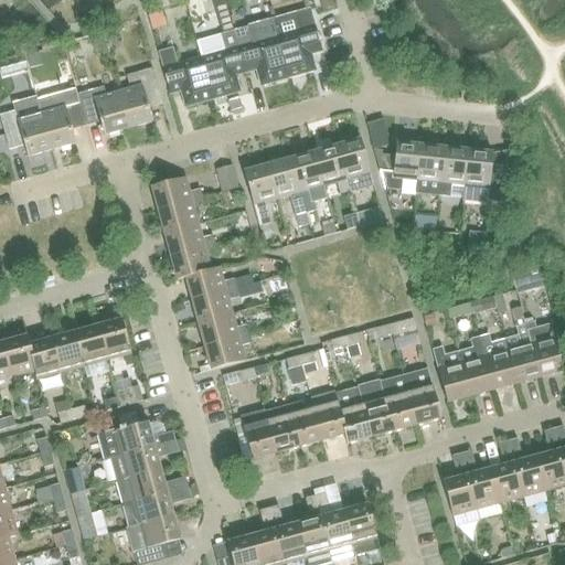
[(233,31),(223,0),(211,0),(222,34),(233,31)]
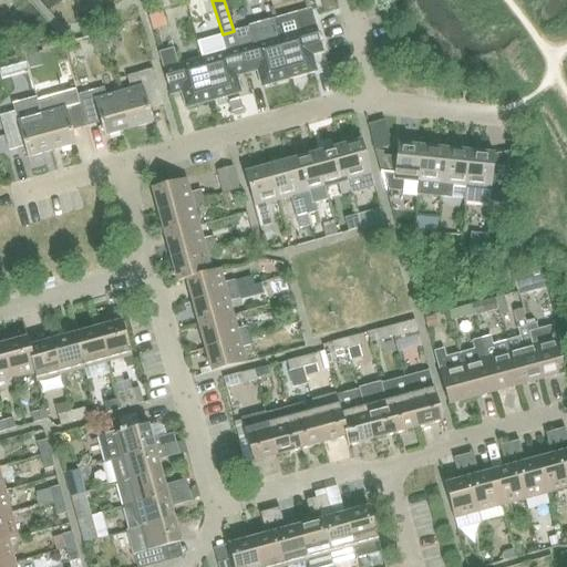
[(297,14),(272,21),(277,38),(288,79),(315,71),(309,49),(321,45),(317,28),(315,22),(311,10),(306,11),(297,14)]
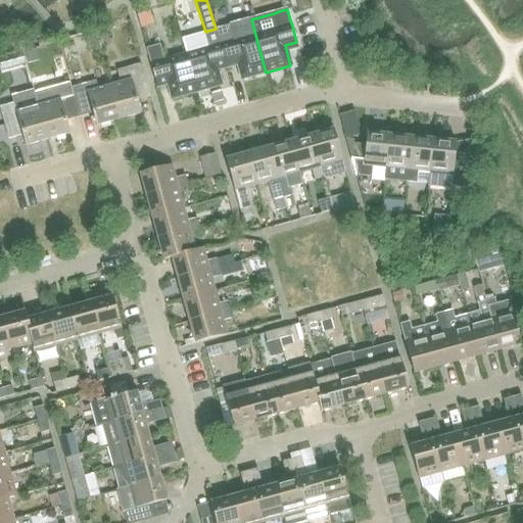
[(137,15),(140,28),(152,25),(149,11),(137,15)]
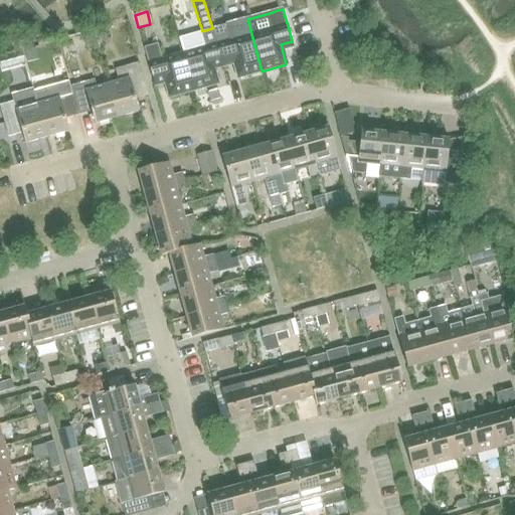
[(225,25),(213,28),(222,60),(232,57),(238,77),(262,71),(251,34),(230,40),(225,25)]
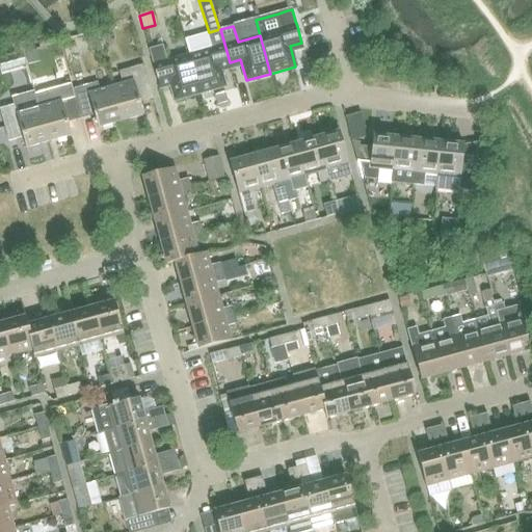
[(184,40),(189,56),(200,94),(224,86),(219,65),(230,62),(220,29),(184,40)]
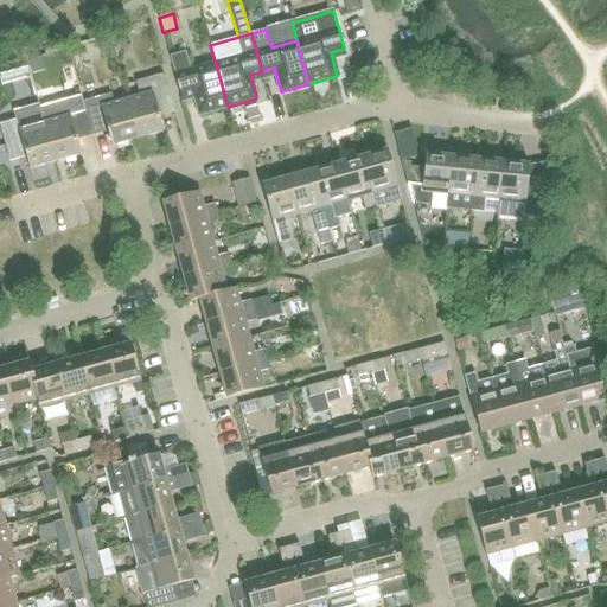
[(228,107),(216,64),(190,71),(185,52),(170,56),(180,94),(193,90),(199,114),(228,107)]
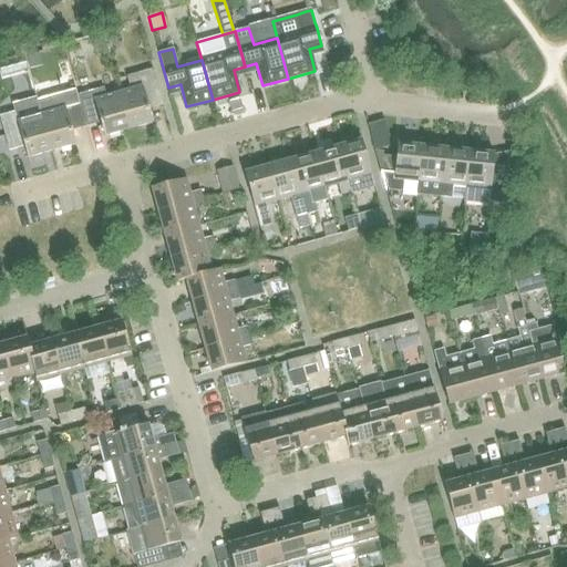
[(0,72),(1,79),(27,71),(23,57),(0,63),(0,72)]
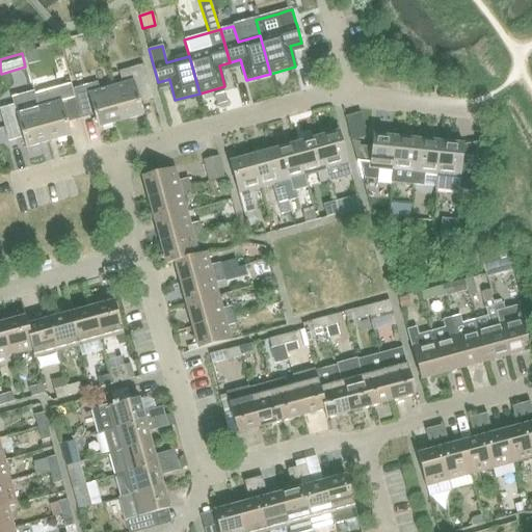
[(123,84),(111,87),(121,122),(142,115),(139,102),(153,98),(144,64),(118,72),(123,84)]
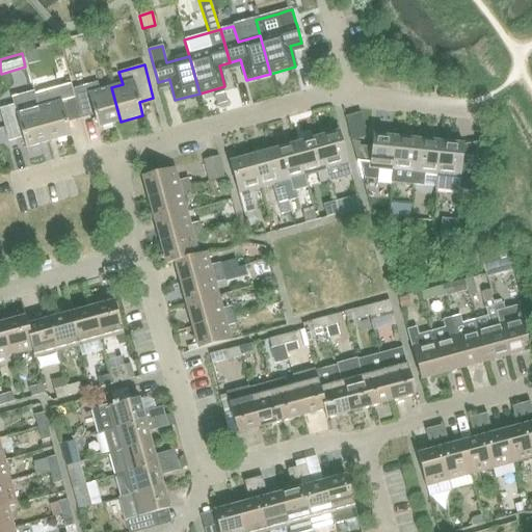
[(98,82),(73,89),(81,120),(95,115),(98,128),(121,122),(111,87),(100,90),(98,82)]
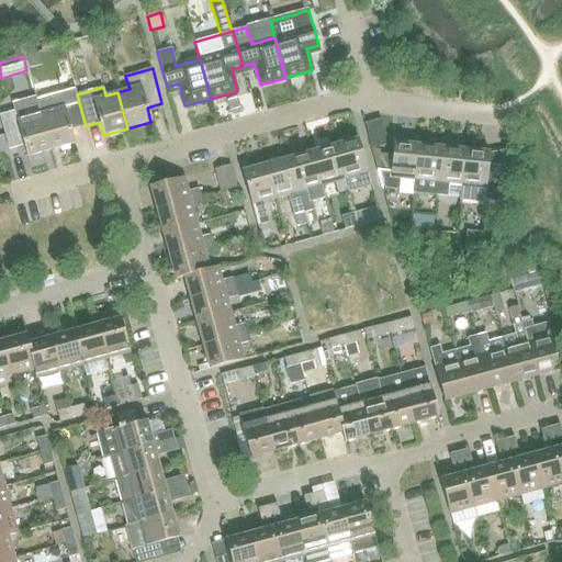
[(53,111),(41,114),(51,150),(75,143),(70,130),(86,126),(77,94),(49,102),(53,111)]
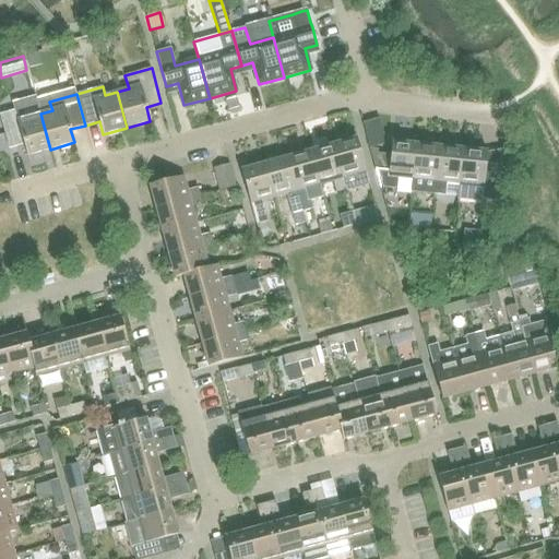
[(50,150),(40,114),(37,100),(14,107),(15,111),(0,115),(10,150),(24,145),(27,155),(50,150)]
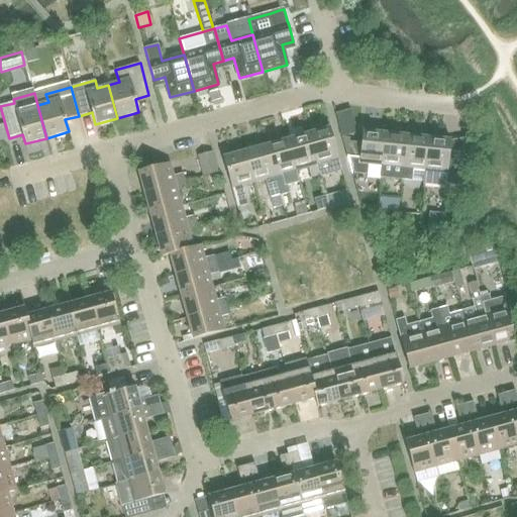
[(329,128),(308,134),(320,176),(319,176),(320,177),(341,171),(337,159),(329,128)]
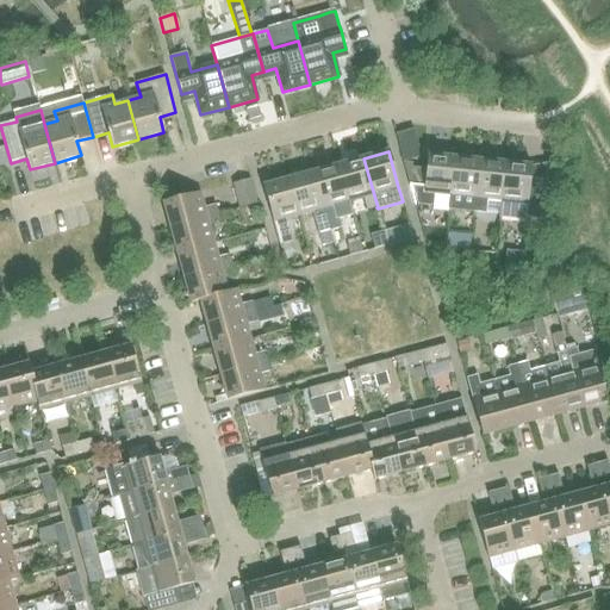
[(411,168),(409,185),(415,205),(433,206),(435,193),(442,194),(446,156),(429,155),(428,169),(411,168)]
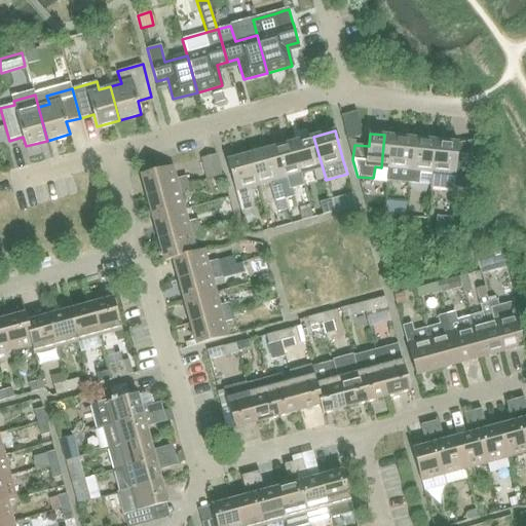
[(386,180),(403,182),(408,138),(384,135),(381,167),(388,167),(386,180)]
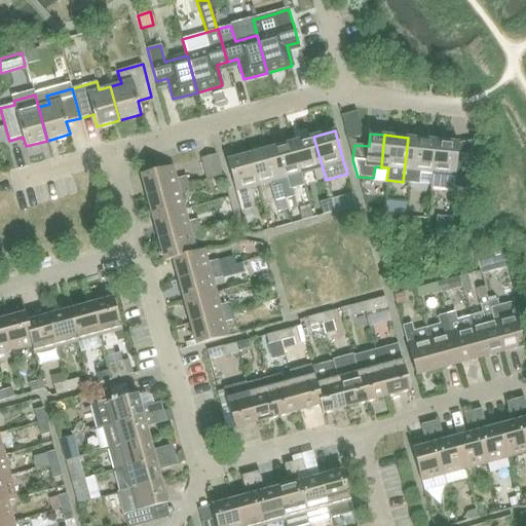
[(313,137),(292,142),(300,174),(313,170),(316,181),(325,179),(326,179),(313,137)]
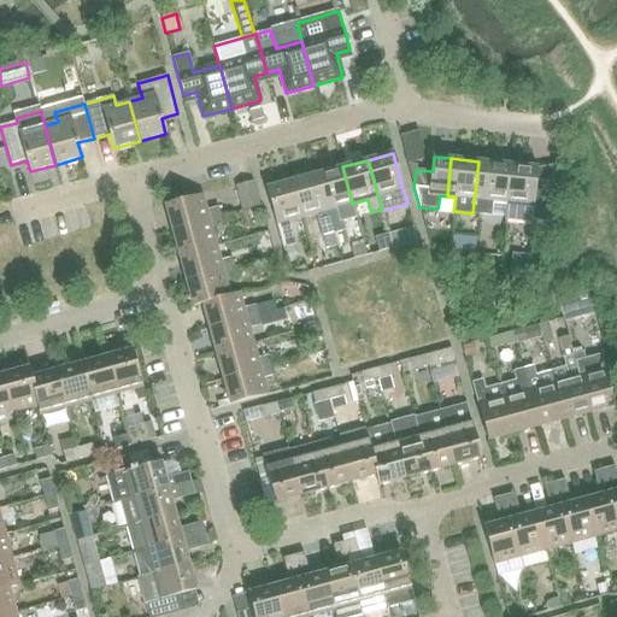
[(493,200),(507,203),(512,165),(479,162),(472,213),(492,216),(493,200)]
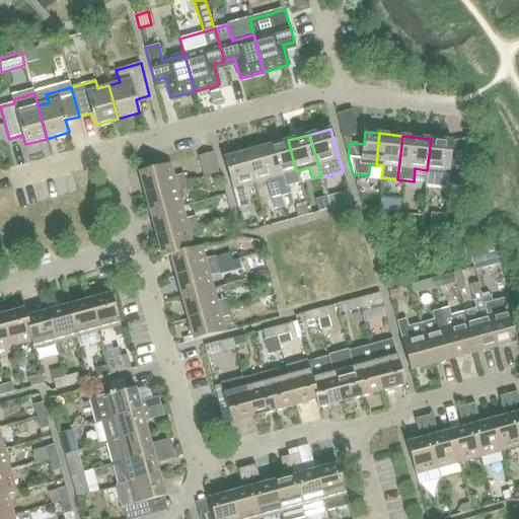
[(431,139),(427,170),(426,182),(461,187),(464,161),(450,159),(452,141),(431,139)]
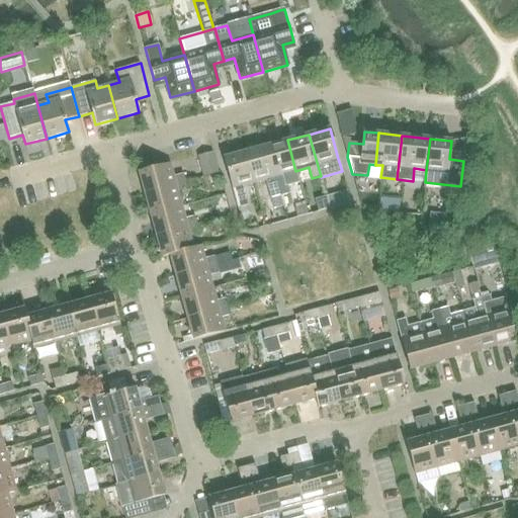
[(287,140),(266,146),(280,196),(290,193),(288,186),(299,183),(295,171),(287,140)]
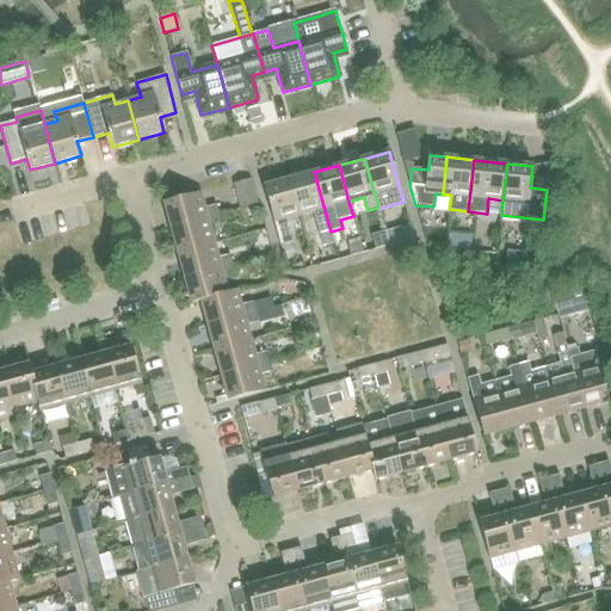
[(314,172),(289,179),(298,215),(312,211),(319,235),(331,232),(314,172)]
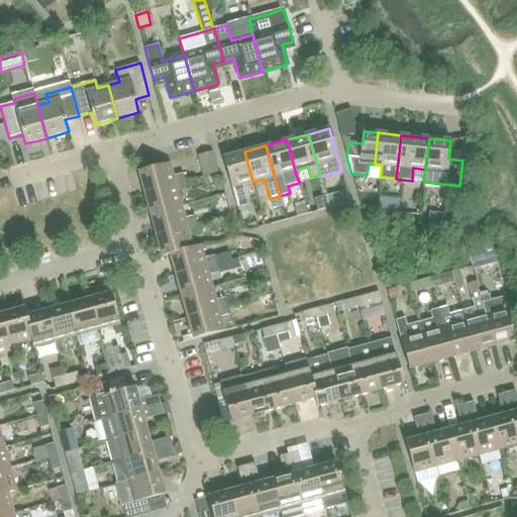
[(252,182),(244,151),(223,158),(232,188),(231,188),(239,214),(248,212),(246,206),(247,206),(241,185),(252,182)]
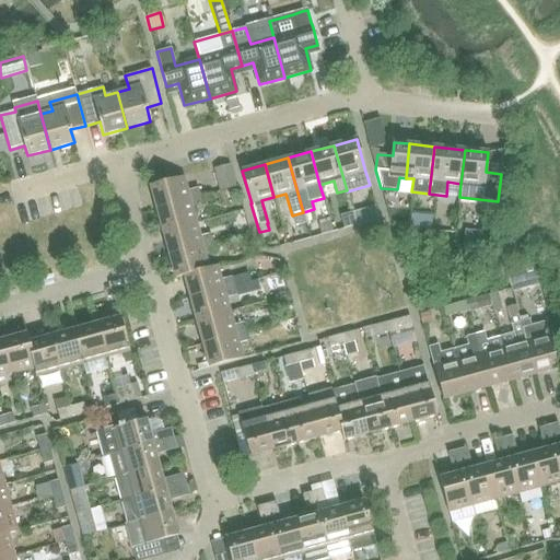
[(235,186),(230,165),(214,170),(220,190),(235,186)]
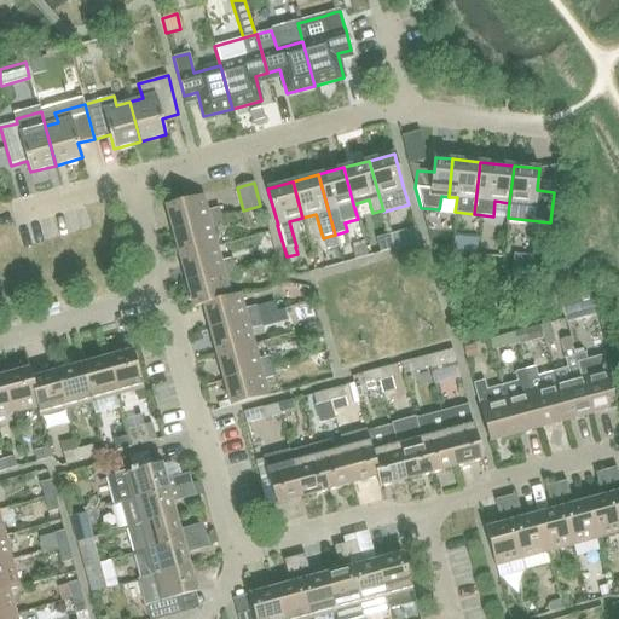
[(167,206),(174,231),(221,218),(219,208),(207,210),(202,196),(167,206)]
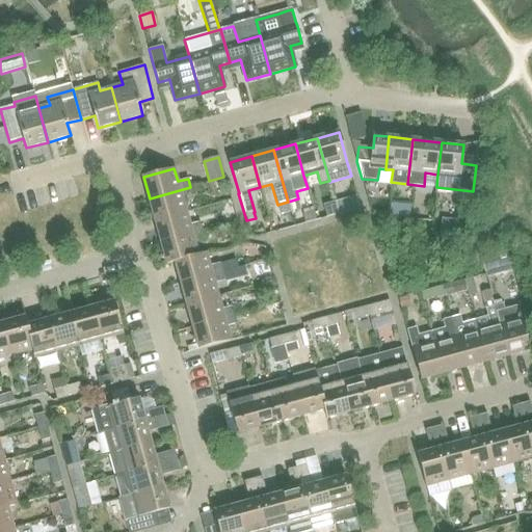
[(150,198),(155,220),(186,212),(183,198),(193,195),(190,187),(150,198)]
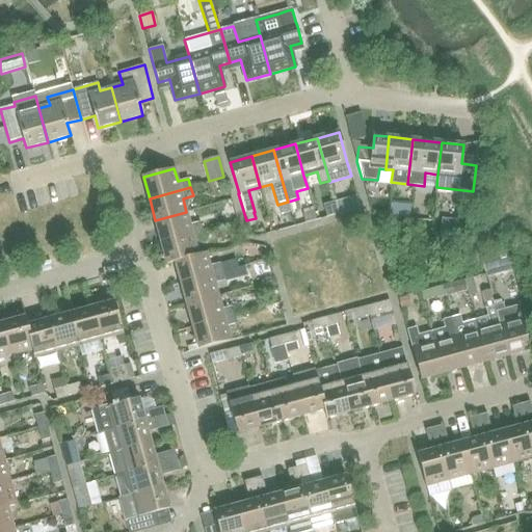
[(356,194),(335,201),(339,214),(361,208),(356,194)]
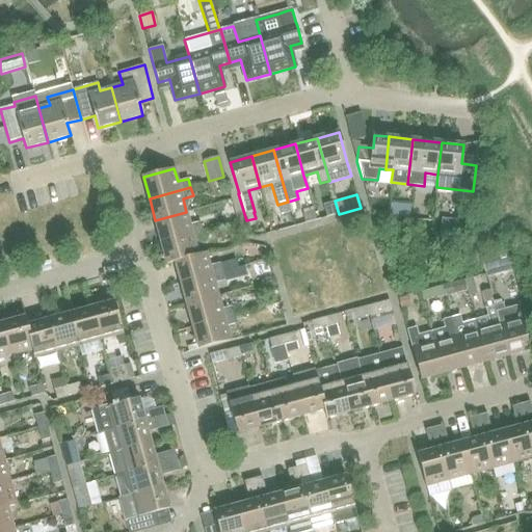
[(392,202),(390,216),(410,218),(411,205),(392,202)]
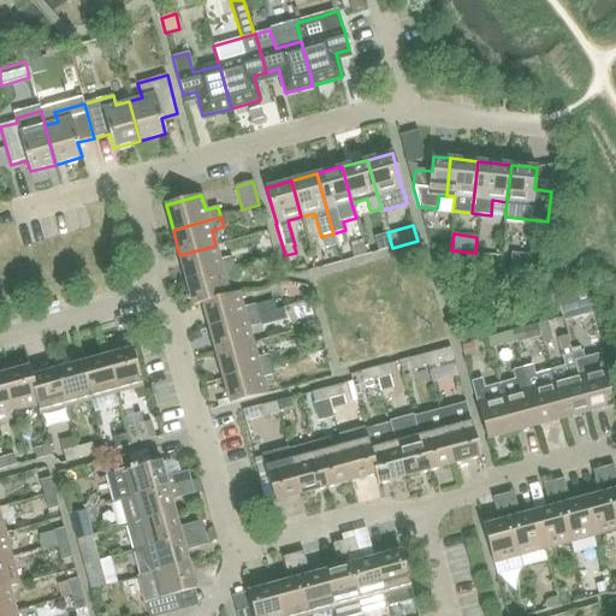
[(389,237),(377,241),(380,252),(392,248),(389,237)]
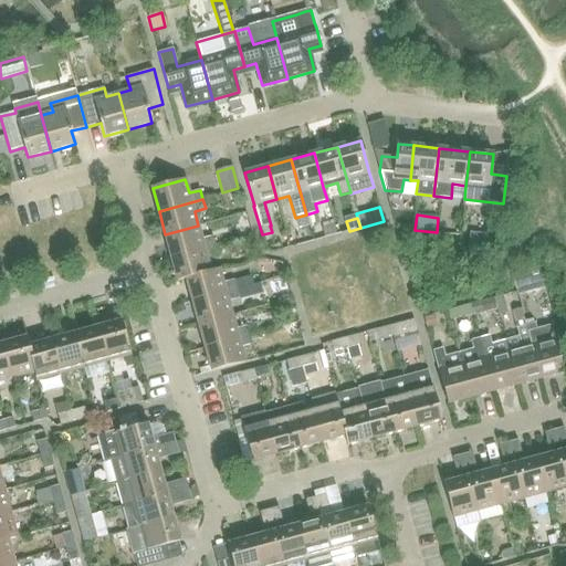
[(333,222),(322,226),(325,238),(336,234),(333,222)]
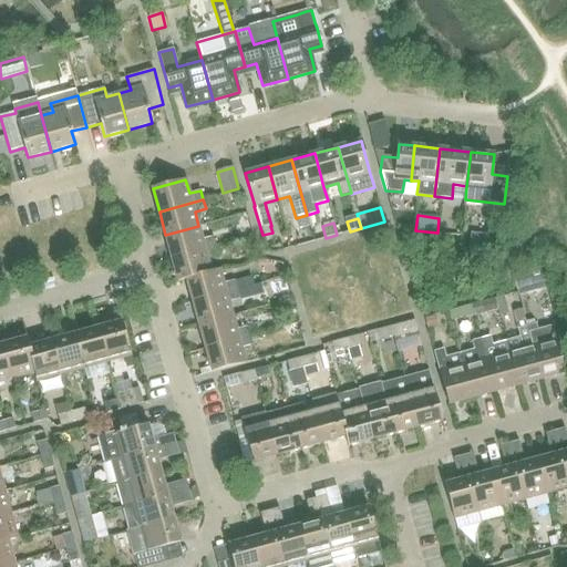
[(165,235),(172,258),(216,246),(213,237),(202,239),(198,226),(165,235)]
